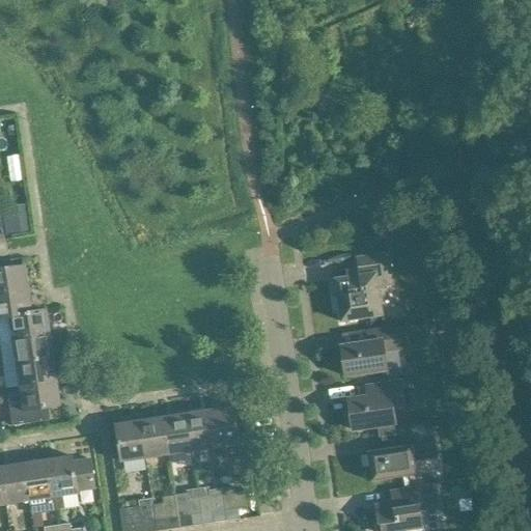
[(373,121),(384,116),(380,107),(369,112),(373,121)]
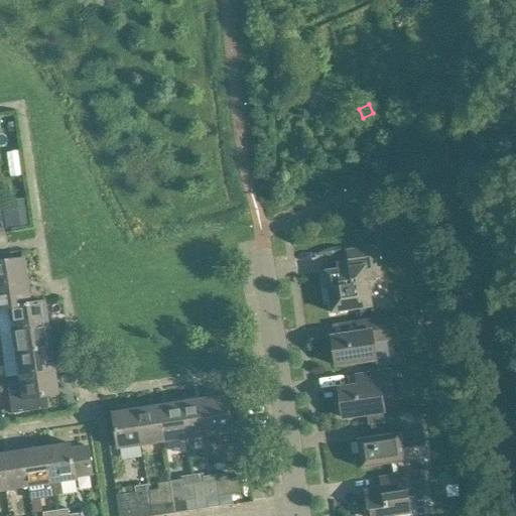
[(371,306),(367,279),(380,276),(377,247),(347,251),(349,268),(321,272),(325,289),(329,289),(332,312),(371,306)]
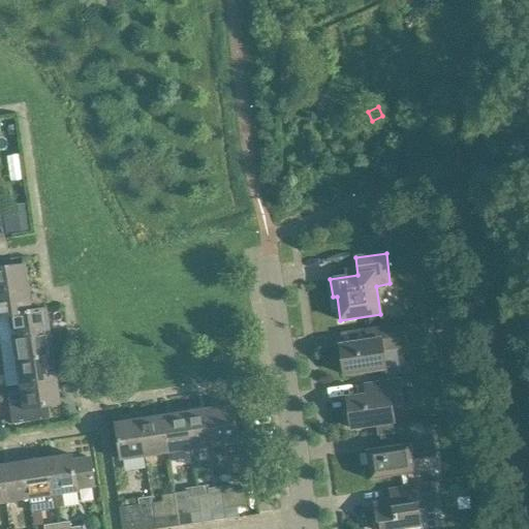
[(0,296),(29,291),(25,265),(0,268),(0,296)]
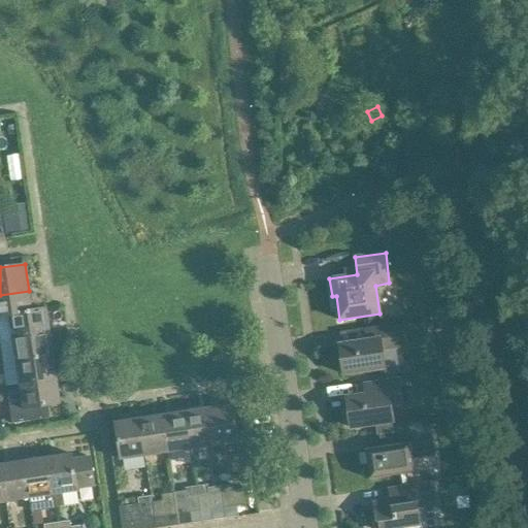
[(46,310),(46,308),(31,310),(29,291),(0,295),(0,319),(9,319),(11,318),(11,317),(34,314),(34,312),(46,310)]
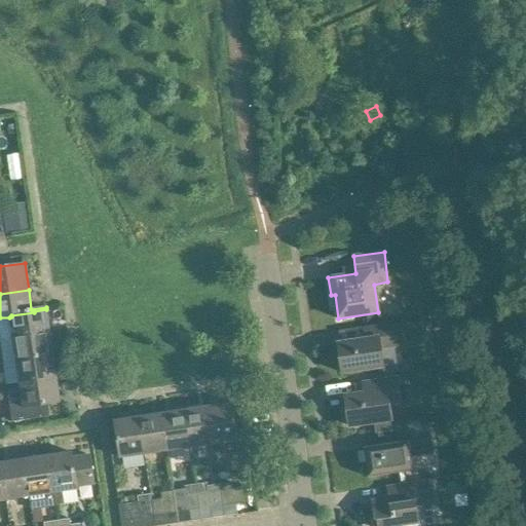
[(12,339),(50,334),(46,309),(34,311),(34,312),(11,315),(11,316),(9,317),(12,339)]
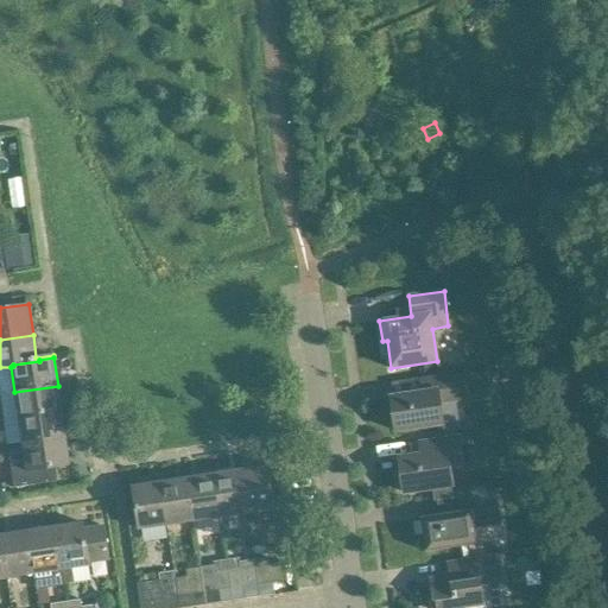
[(396,431),(419,428),(443,424),(439,405),(460,403),(456,373),(420,378),(423,392),(391,397),(396,431)]
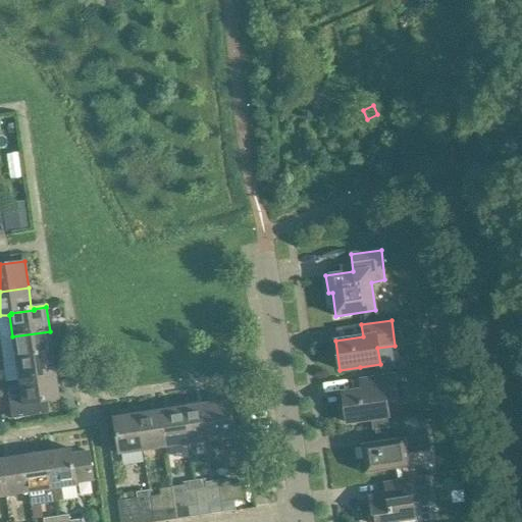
[(16,360),(53,355),(50,331),(12,336),(16,360)]
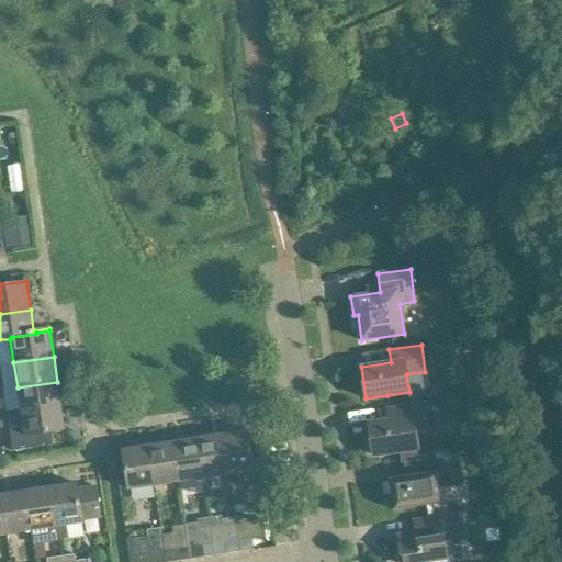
[(4,414),(62,405),(57,382),(18,388),(21,409),(4,413),(4,414)]
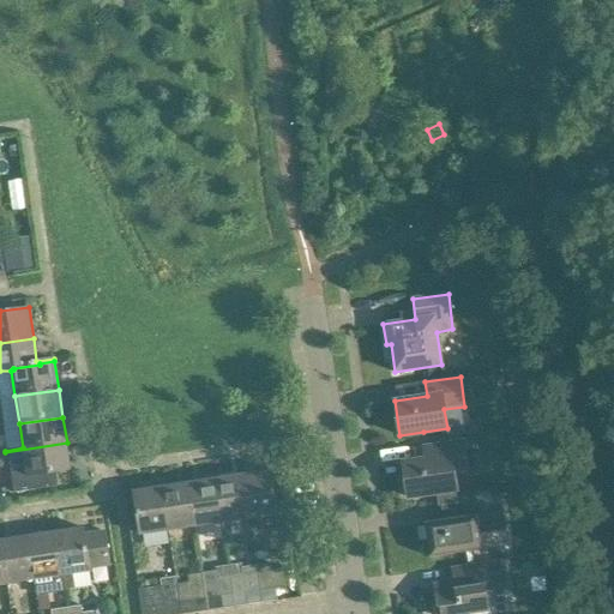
[(467,471),(462,439),(429,444),(431,458),(404,463),(409,498),(456,491),(453,474),(467,471)]
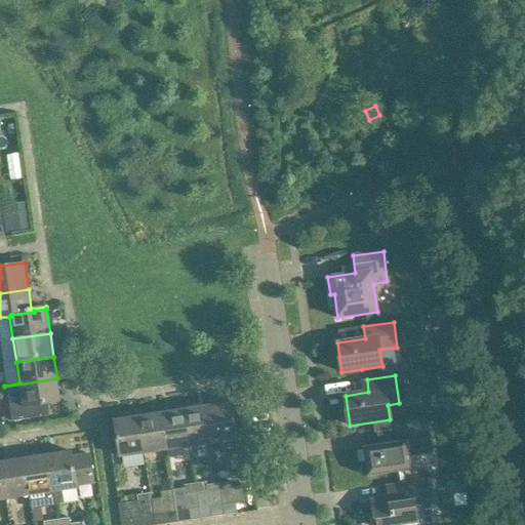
[(58,414),(56,402),(61,401),(57,378),(4,387),(9,420),(21,419),(58,414)]
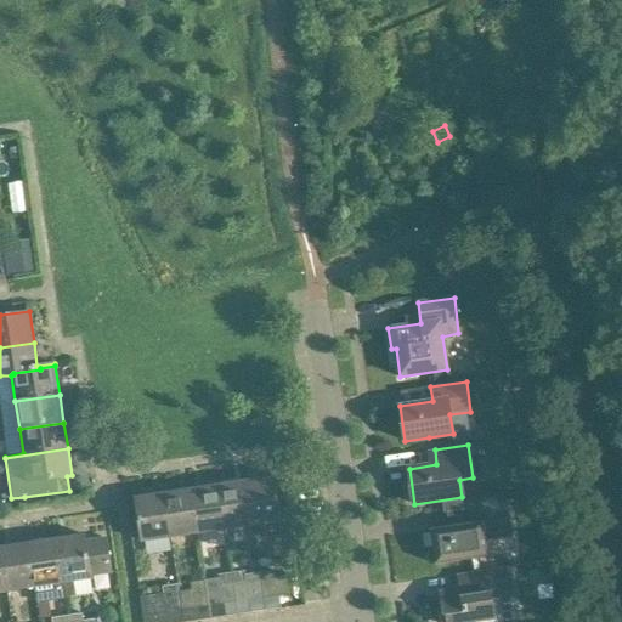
[(293,533),(287,491),(277,492),(275,476),(247,481),(254,525),(280,521),(282,536),(293,533)]
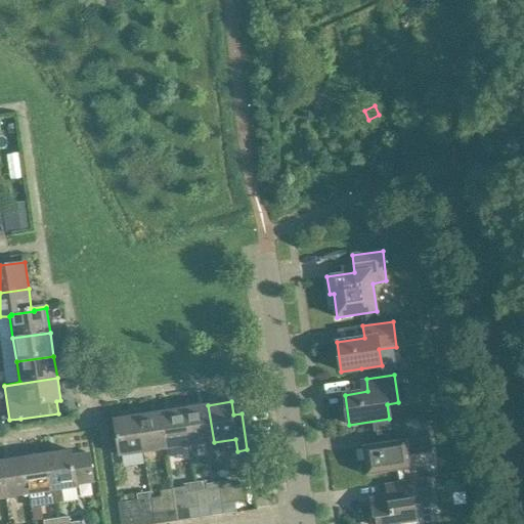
[(190,445),(214,442),(208,405),(185,408),(190,445)]
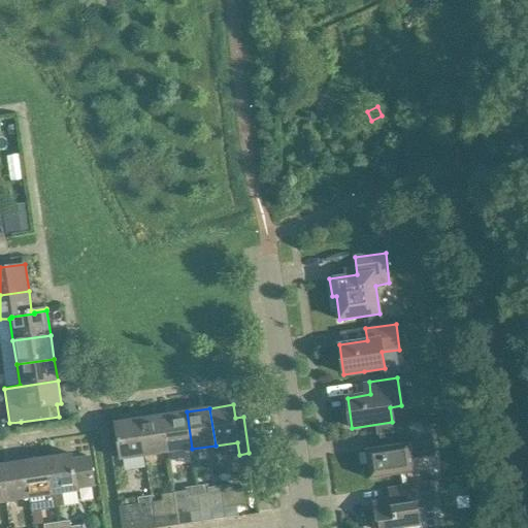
[(168,453),(192,449),(187,411),(163,415),(168,453)]
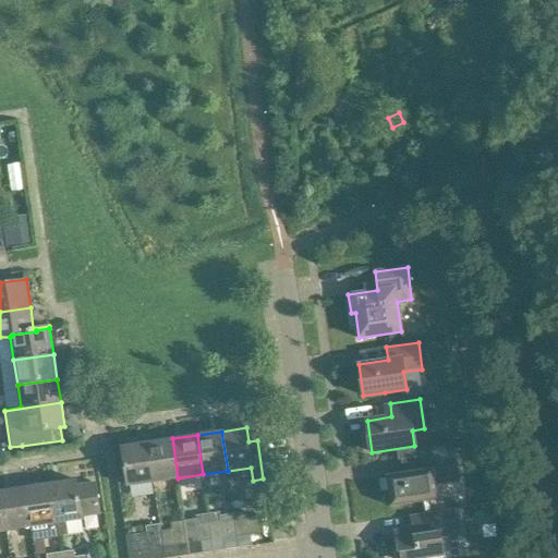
[(153,482),(178,478),(172,438),(147,443),(153,482)]
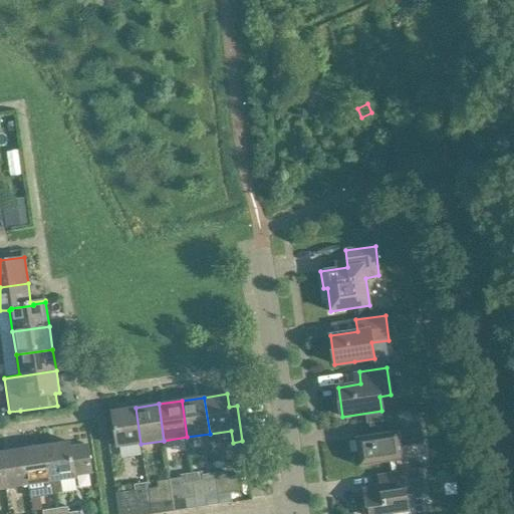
[(117,448),(141,444),(136,408),(112,411),(117,448)]
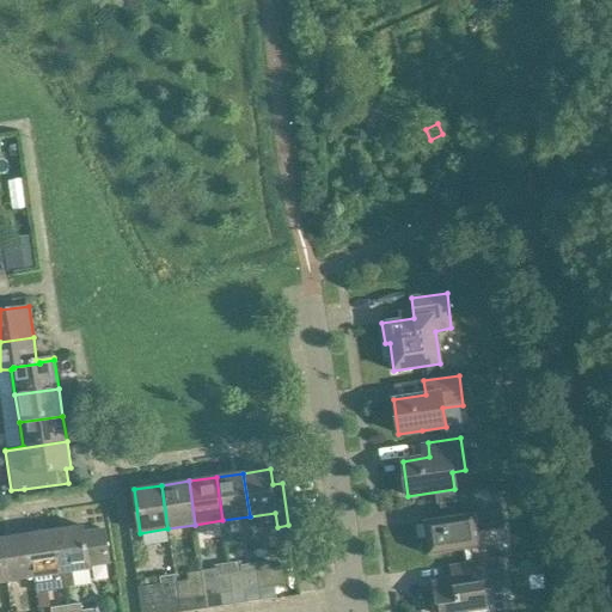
[(423,521),(428,556),(481,548),(478,532),(505,528),(499,495),(454,502),(457,516),(423,521)]
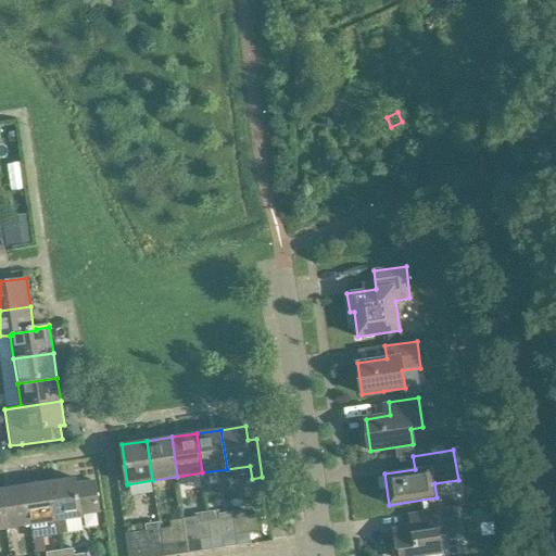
[(95,481),(76,483),(75,478),(48,481),(57,534),(67,532),(65,520),(81,517),(80,515),(99,512),(95,481)]
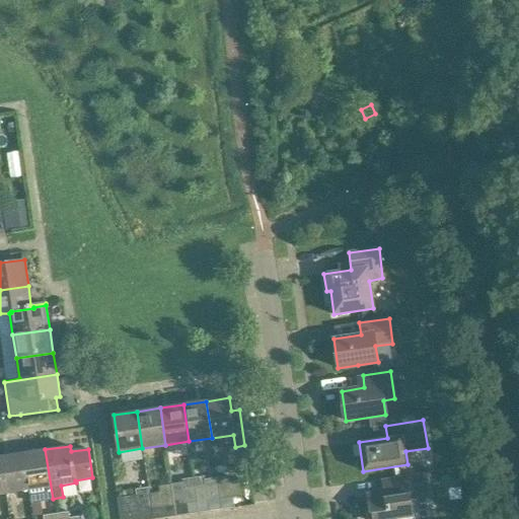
[(31,502),(53,499),(45,449),(22,453),(28,490),(29,490),(31,502)]
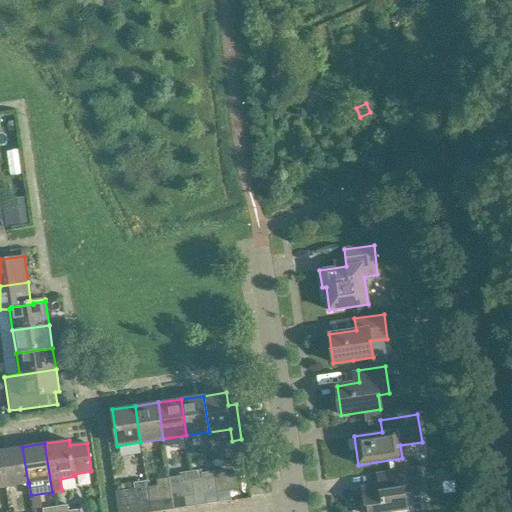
[(0,453),(5,487),(28,483),(22,447),(0,450),(0,453)]
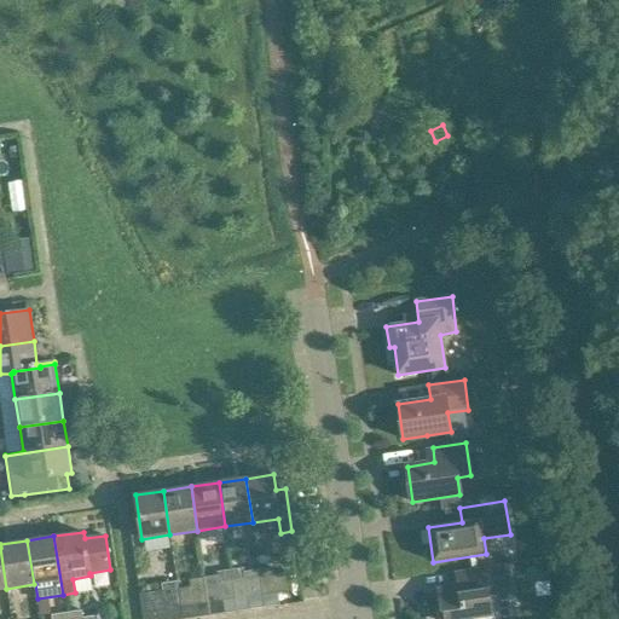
[(493,618),(507,618),(504,594),(513,593),(508,563),(473,570),(474,583),(438,588),(441,612),(444,612),(444,618),(474,618),(493,617),(493,618)]
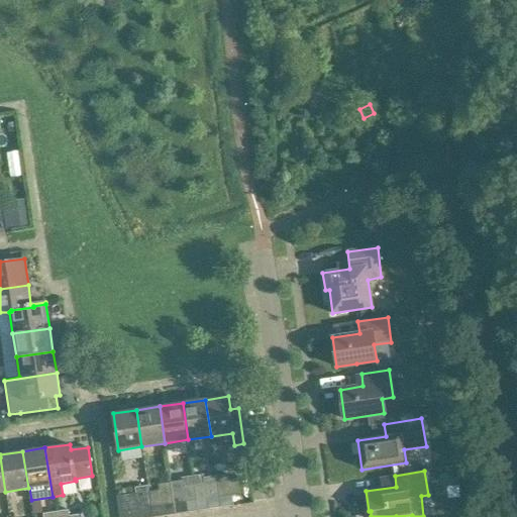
[(240,478),(229,480),(231,496),(243,494),(240,478)]
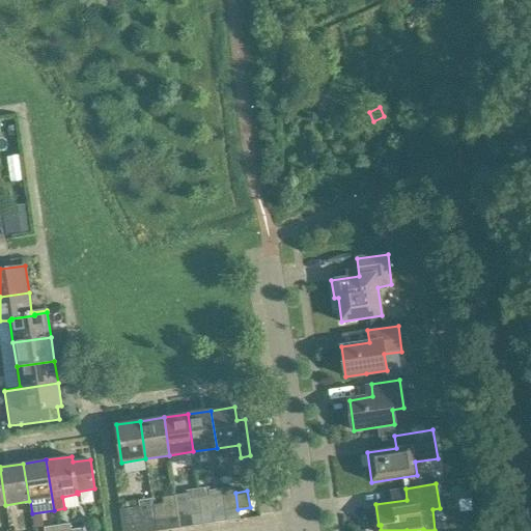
[(203,525),(215,523),(213,512),(226,510),(224,495),(199,498),(203,525)]
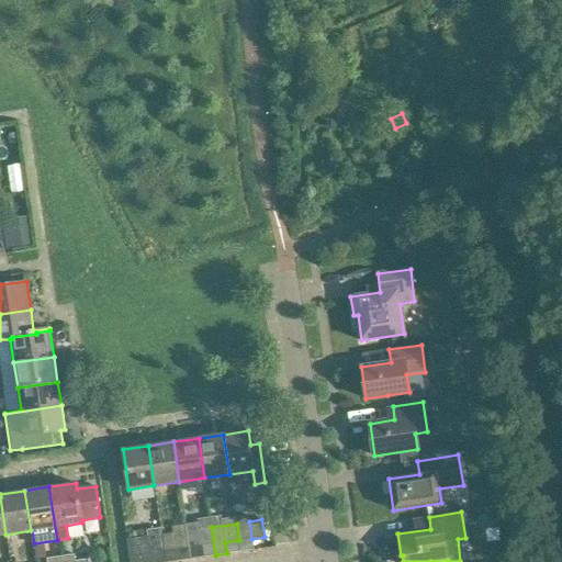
[(190,559),(215,555),(211,527),(187,530),(190,559)]
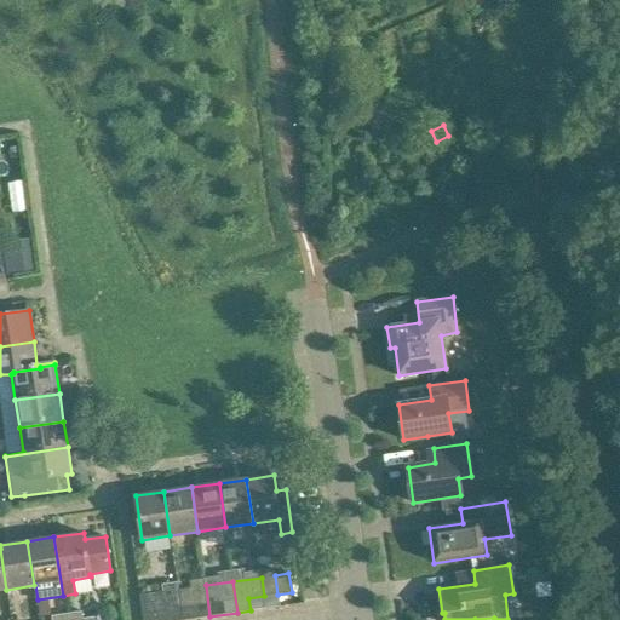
[(182,619),(187,619),(210,616),(206,585),(178,590),(182,619)]
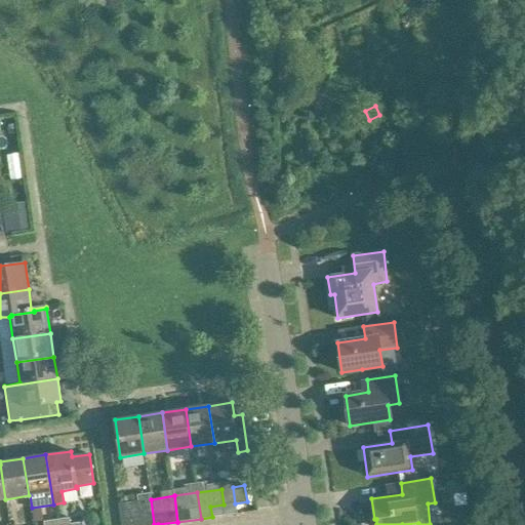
[(121,524),(154,524),(151,499),(119,505),(121,524)]
